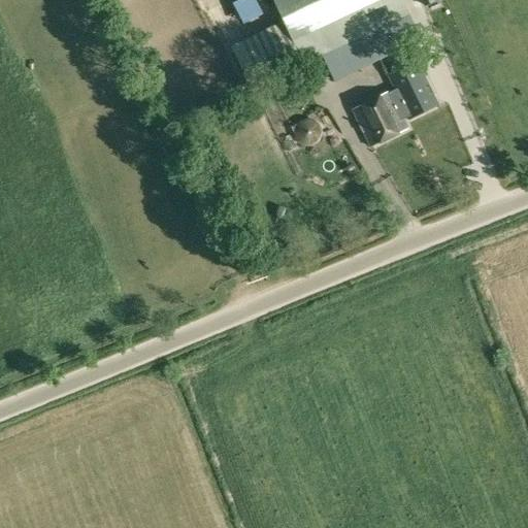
[(260,13),(253,0),(235,0),(233,1),(242,22),(260,13)]
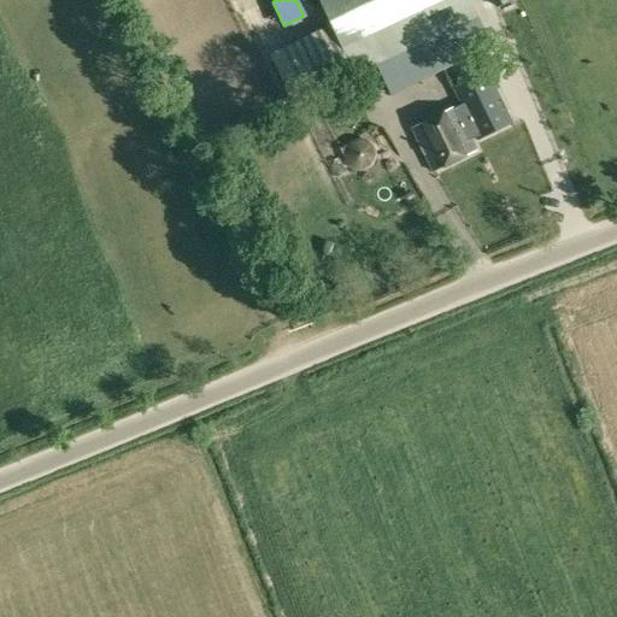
[(419,83),(418,81),(493,46),(471,0),(321,0),(333,24),(292,45),(295,51),(276,60),(295,103),(378,63),(392,95),(419,83)]
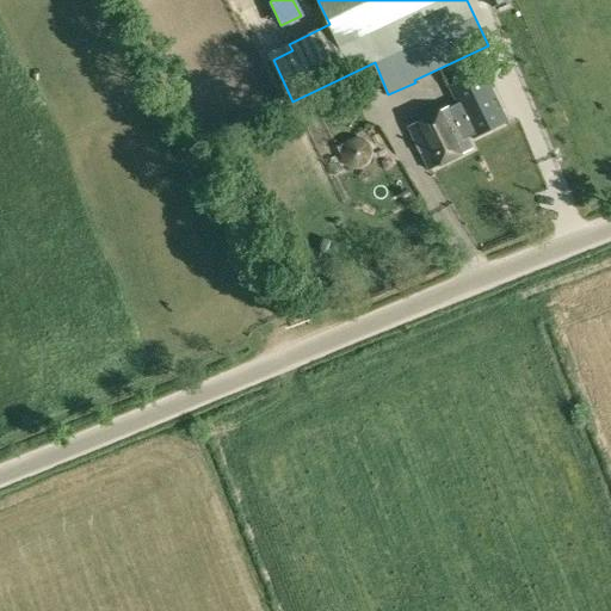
[(481,69),(448,86),(457,104),(466,99),(470,111),(457,117),(467,139),(473,136),(474,139),(507,122),(481,69)]
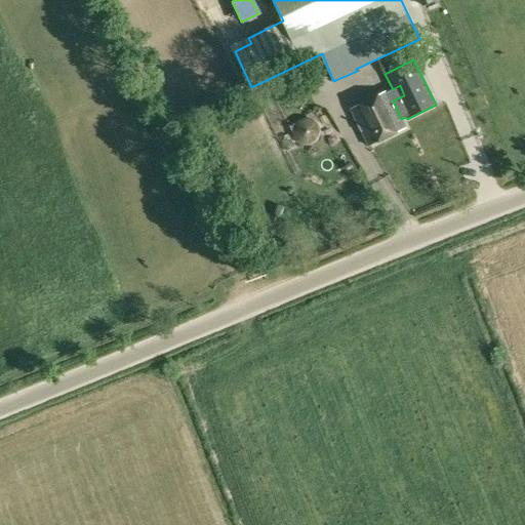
[(393,89),(350,110),(368,147),(406,127),(401,119),(393,101),(404,95),(400,85),(393,89)]
